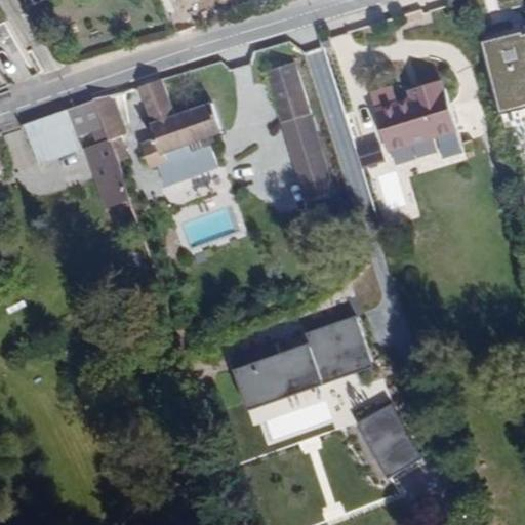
[(13,0),(23,15),(51,0),(13,0)]
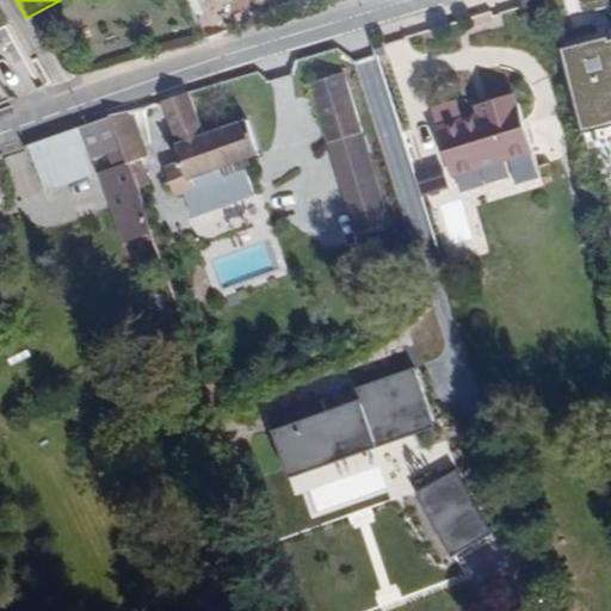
[(610,32),(554,48),(573,140),(610,129),(610,32)]
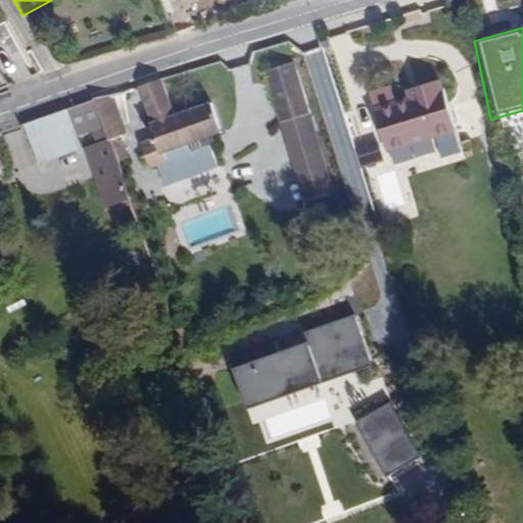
[(314,47),(303,49),(319,101),(329,97),(314,47)]
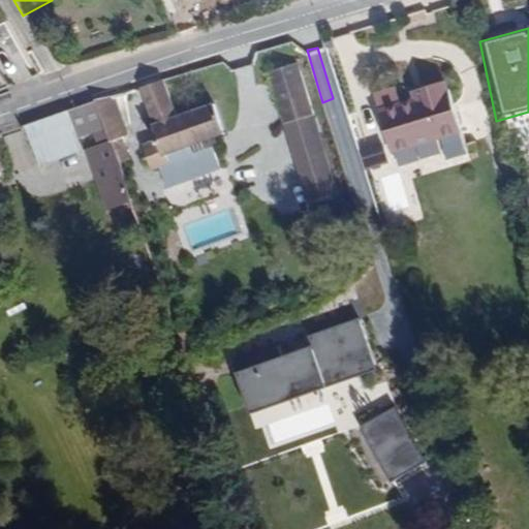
[(322,102),(307,50),(278,59),(293,112),(322,102)]
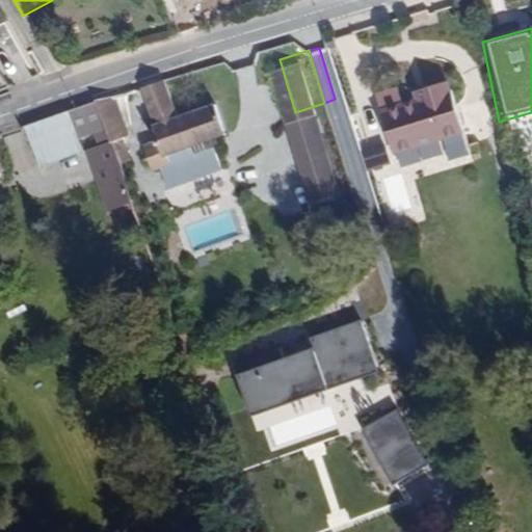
[(171,70),(149,79),(161,115),(156,118),(163,139),(150,143),(154,160),(167,156),(164,144),(231,123),(222,96),(184,108),(171,70)]
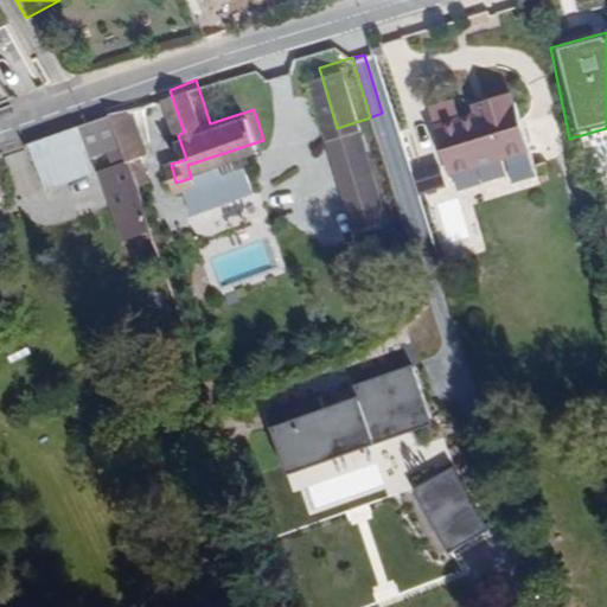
[(506,91),(504,81),(485,87),(487,96),(468,101),(452,106),(447,87),(422,93),(443,163),(522,138),(509,90),(506,91)]
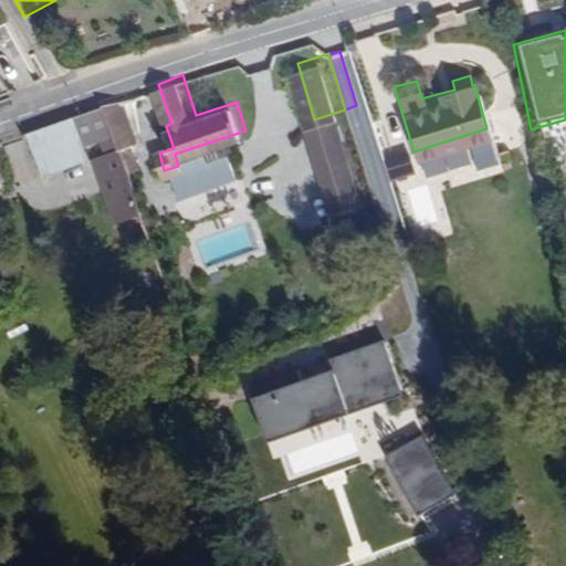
[(454,90),(452,81),(435,84),(437,94),(454,90)]
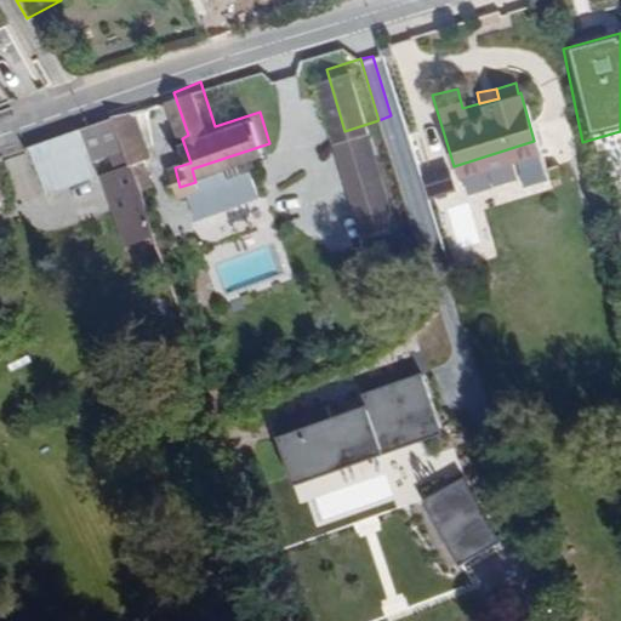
[(146,102),(120,110),(140,172),(165,164),(146,102)]
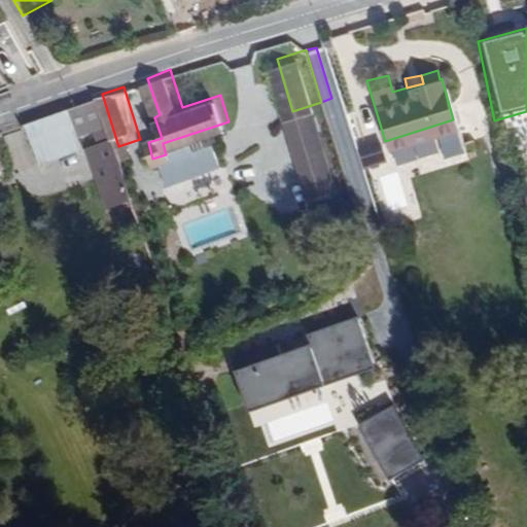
[(102,94),(32,118),(47,162),(95,146),(108,184),(129,177),(118,146),(102,94)]
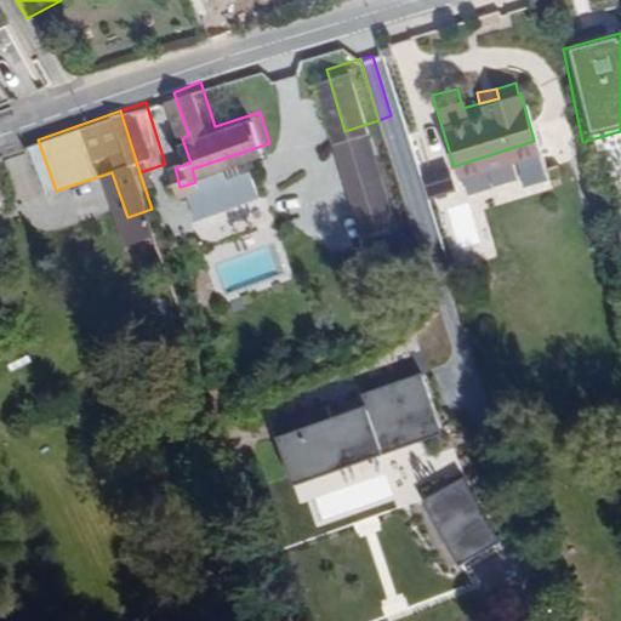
[(0,198),(11,194),(0,161),(0,198)]
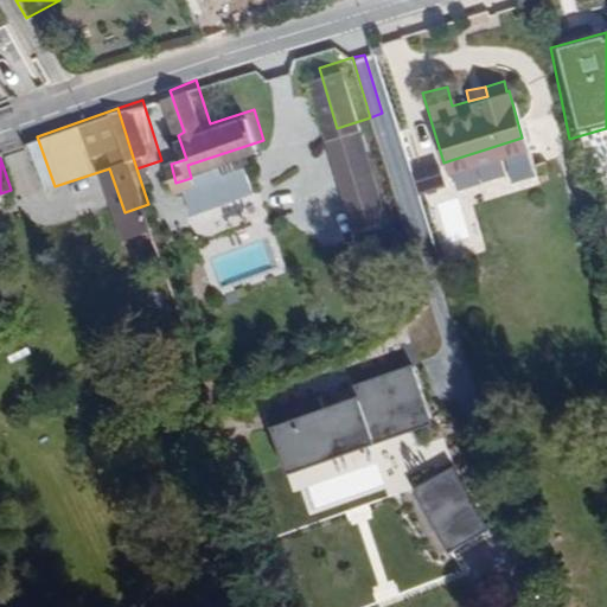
[(148,204),(125,212),(132,236),(157,229),(155,225),(148,204)]
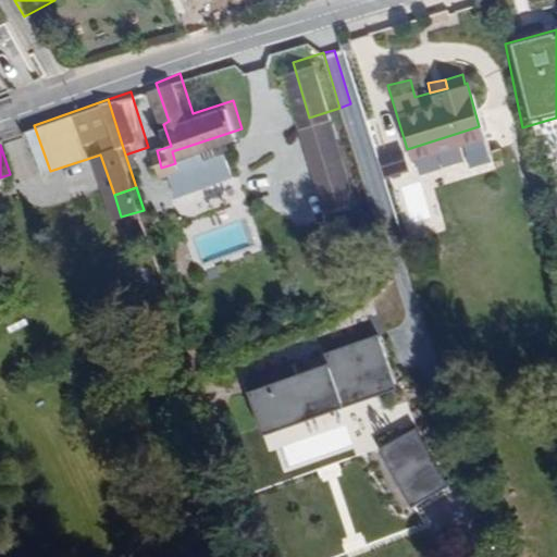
[(324,350),(325,359),(245,387),(261,432),(400,387),(380,332),(324,350)]
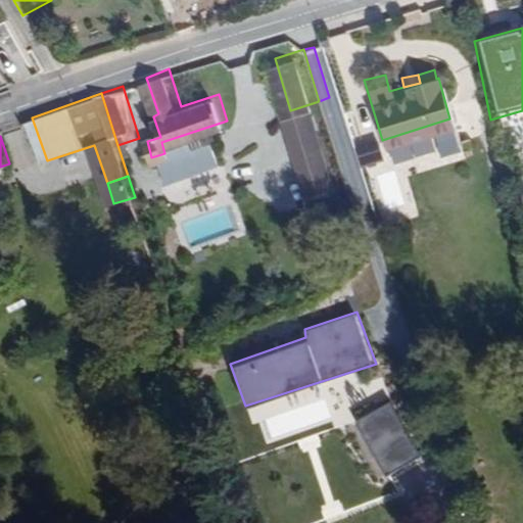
[(413,443),(381,390),(348,410),(379,465),(413,443)]
